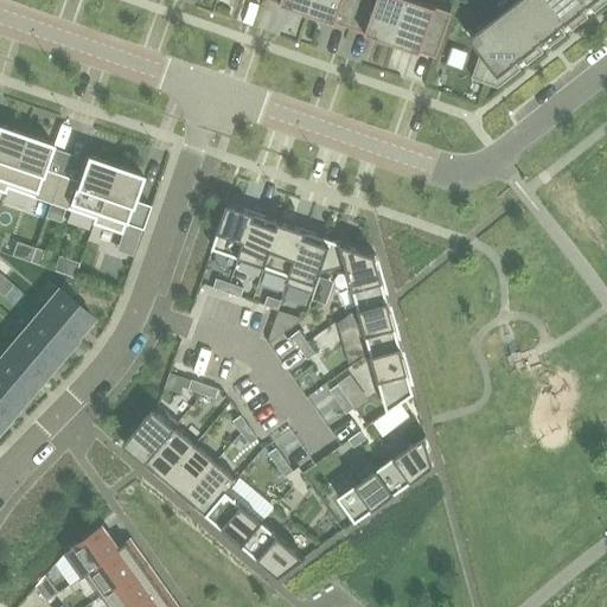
[(270,0),(308,13),(312,0),(270,0)]
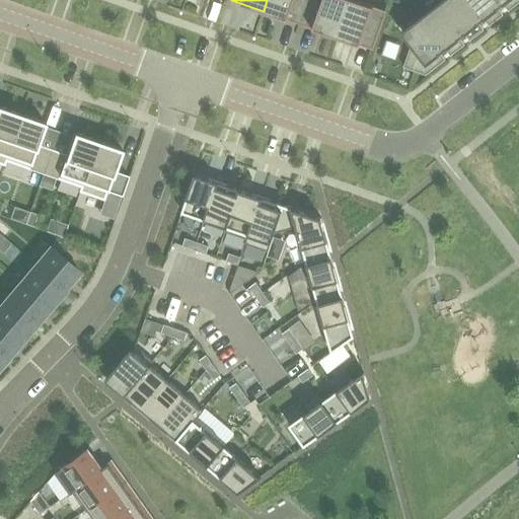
[(267,0),(264,11),(299,23),(307,0),(267,0)]
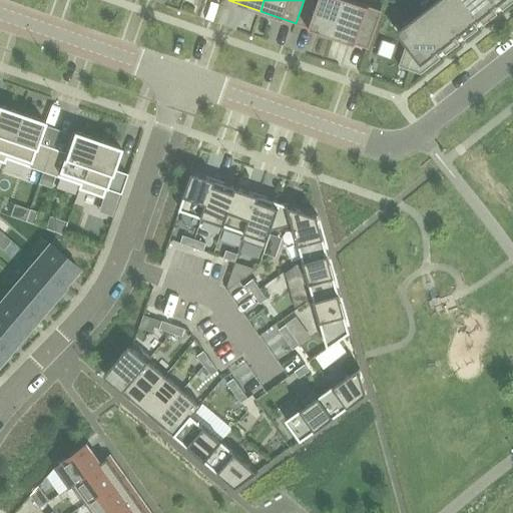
[(332,36),(344,0),(304,0),(296,23),(332,36)]
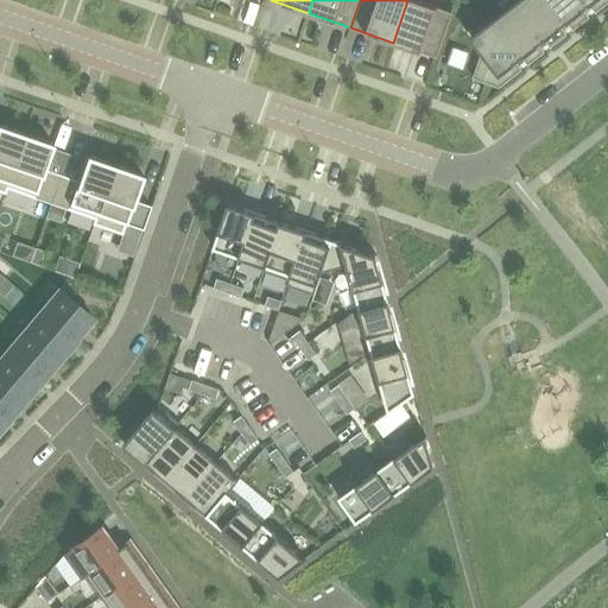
[(453,12),(417,0),(407,0),(393,43),(437,58),(453,12)]
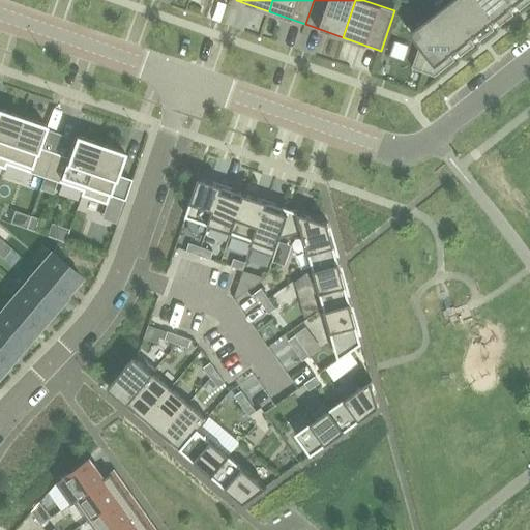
[(450,0),(449,1),(480,40),(494,30),(489,23),(494,19),(499,26),(500,25),(480,0),(450,0)]
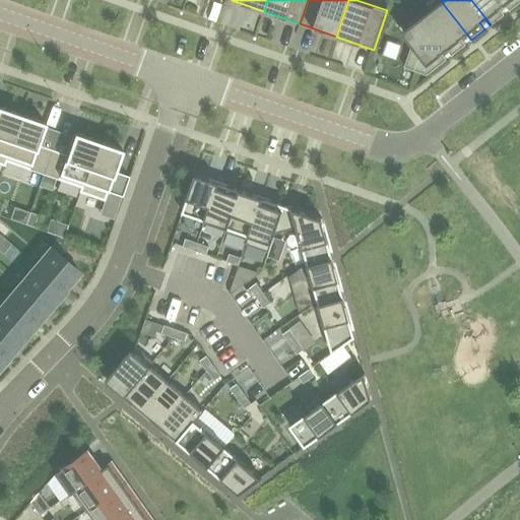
[(471,0),(491,24),(504,14),(499,7),(504,3),(509,10),(510,9),(502,0),(471,0)]
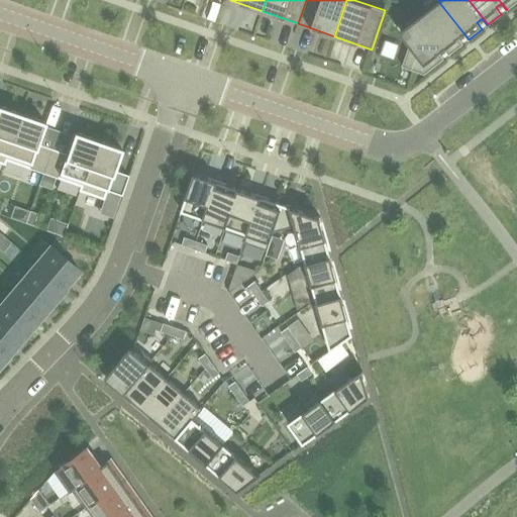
[(516,0),(499,0),(507,9),(516,0)]
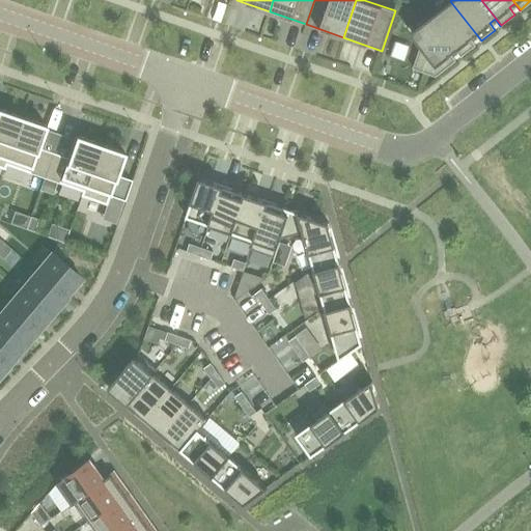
[(450,1),(431,16),(462,55),(475,45),(470,37),(475,33),(480,40),(481,40),(450,1)]
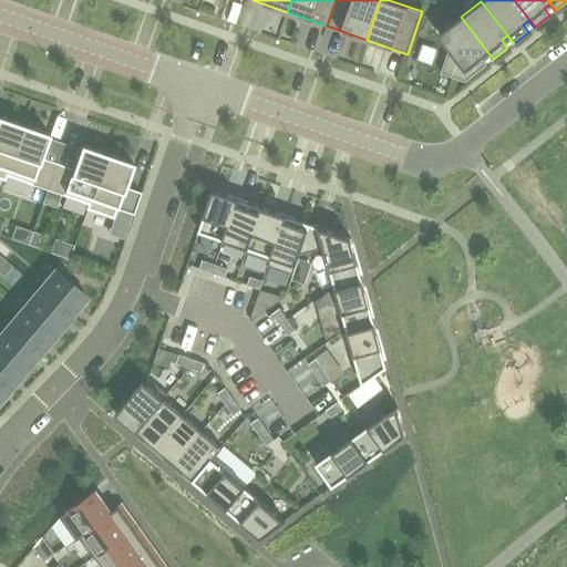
[(492,60),(493,59),(461,17),(439,34),(450,48),(441,72),(465,81),(486,64),(481,57),(486,52),(492,60)]
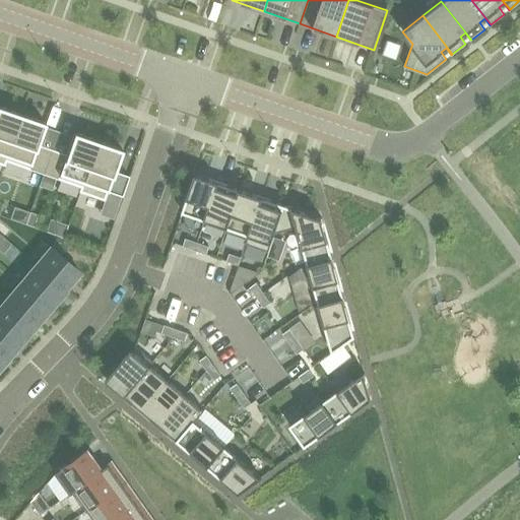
[(0,164),(2,166),(20,114),(0,107),(0,164)]
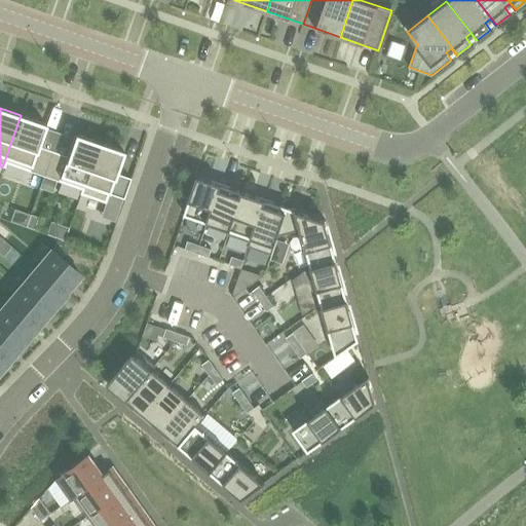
[(45,124),(21,115),(2,167),(4,167),(5,163),(43,176),(51,151),(38,146),(45,124)]
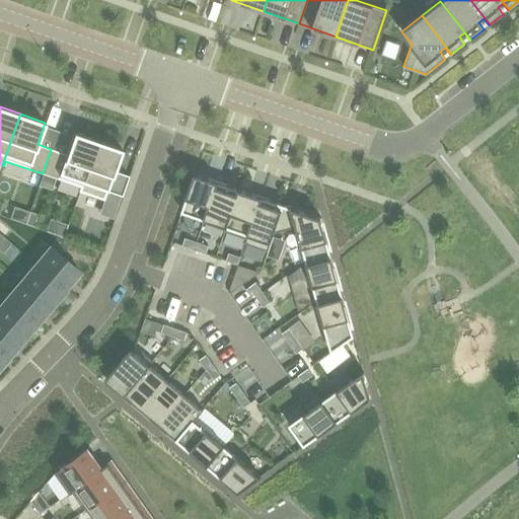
[(51,149),(43,173),(79,187),(78,191),(79,192),(97,140),(73,132),(65,153),(51,149)]
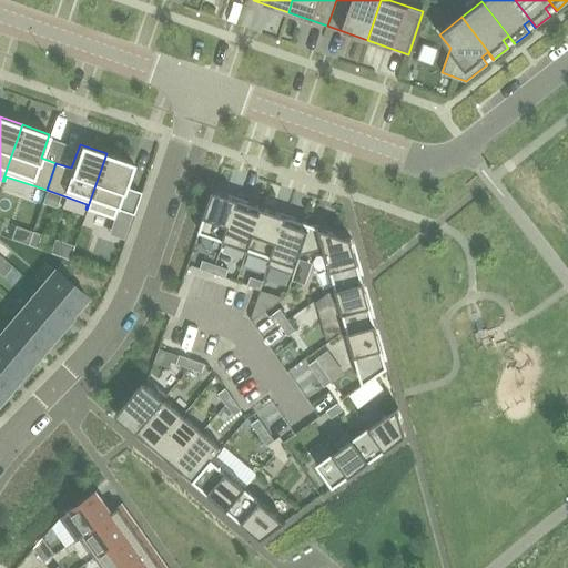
[(107,153),(87,210),(113,219),(117,209),(133,214),(141,192),(124,186),(133,163),(107,153)]
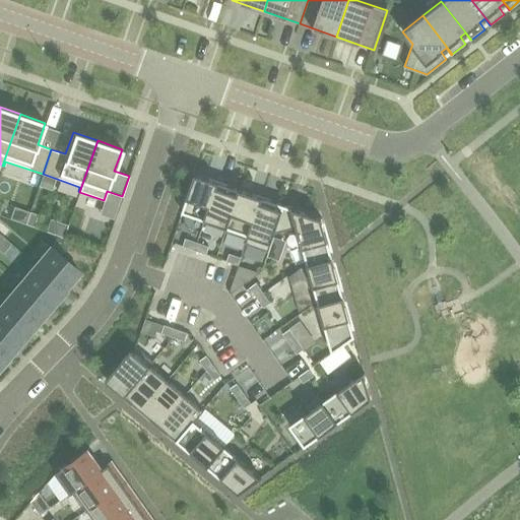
[(195,174),(182,211),(205,219),(218,182),(208,179),(195,174)]
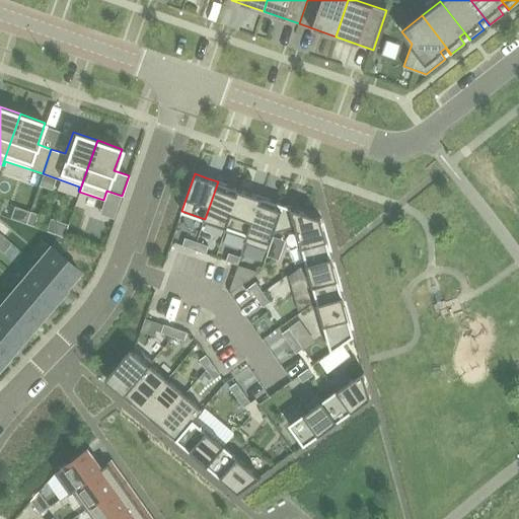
[(218,181),(205,219),(225,226),(224,231),(225,231),(239,189),(227,184),(218,181)]
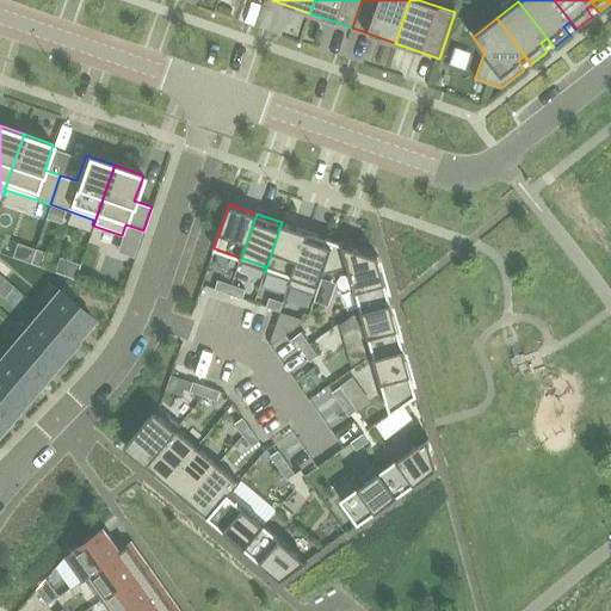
[(282,222),(265,272),(289,281),(288,287),(289,287),(308,232),(296,228),(282,222)]
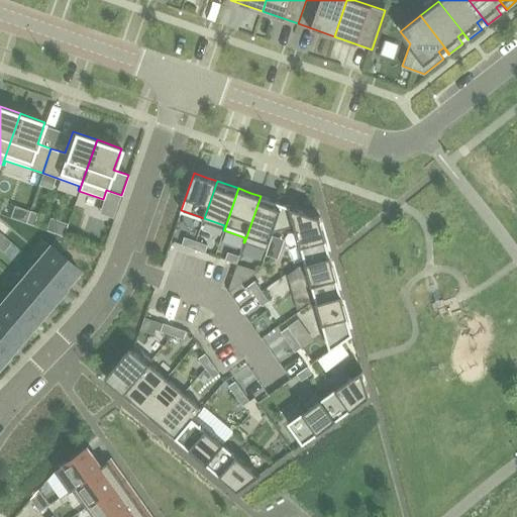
[(261,196),(244,242),(267,250),(273,232),(283,204),(270,199),(261,196)]
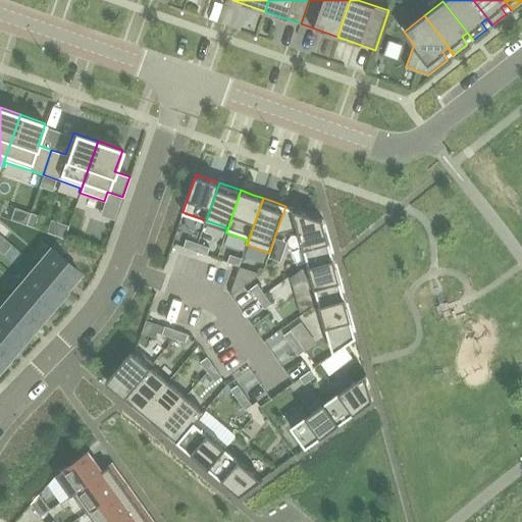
[(285,206),(275,235),(298,227),(308,264),(304,265),(304,266),(334,258),(332,253),(324,224),(323,218),(285,206)]
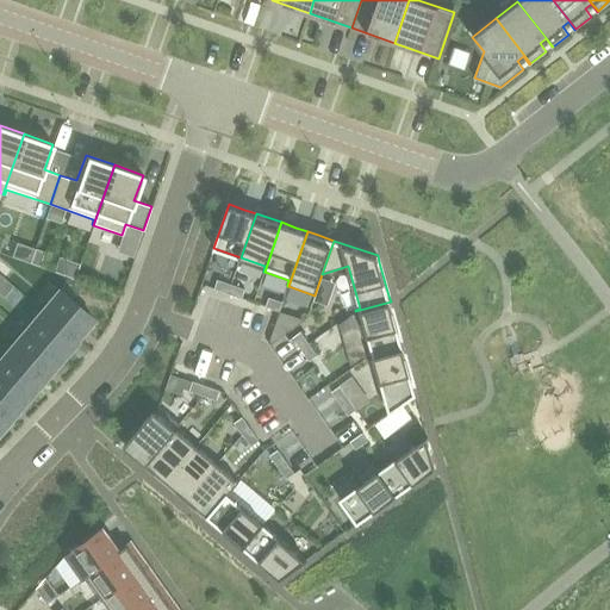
[(228,293),(231,284),(217,279),(215,288),(228,293)]
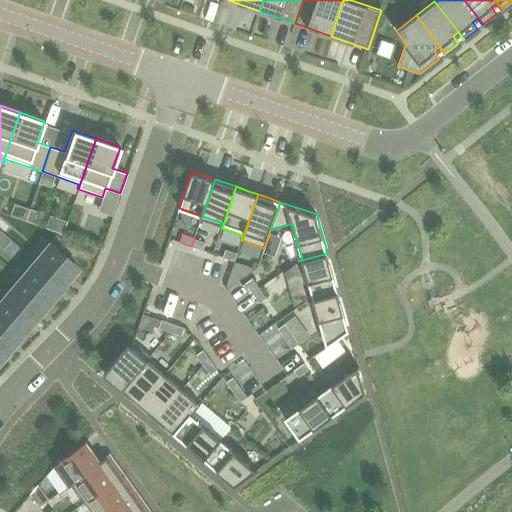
[(205,242),(194,238),(191,246),(203,250),(205,242)]
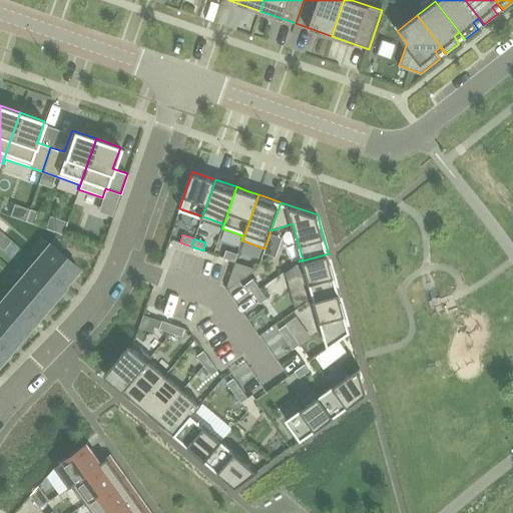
[(34,260),(64,286),(78,268),(48,242),(34,260)]
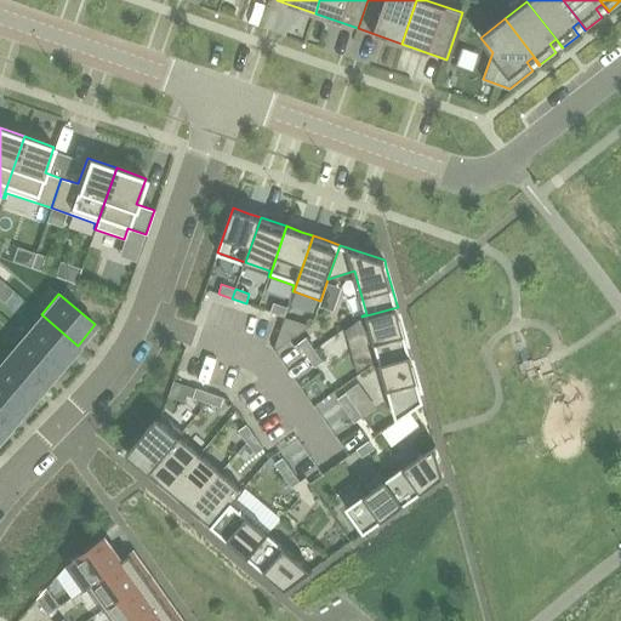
[(274,302),(271,312),(284,317),(288,307),(274,302)]
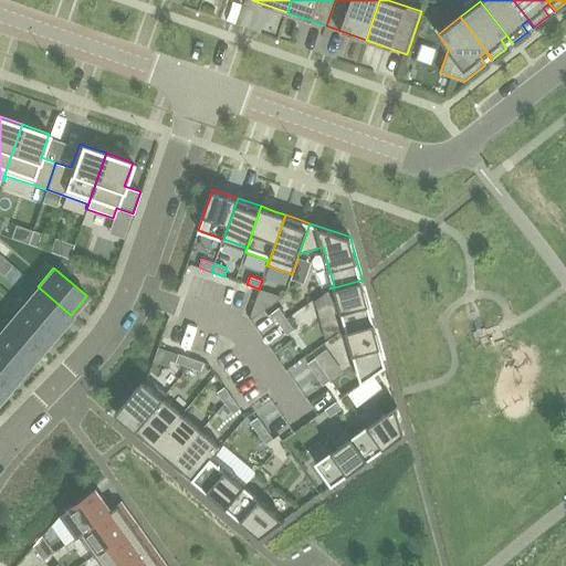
[(326,291),(314,300),(325,339),(337,331),(341,329),(342,332),(374,323),(373,316),(364,285),(363,280),(329,289),(329,290),(326,291)]
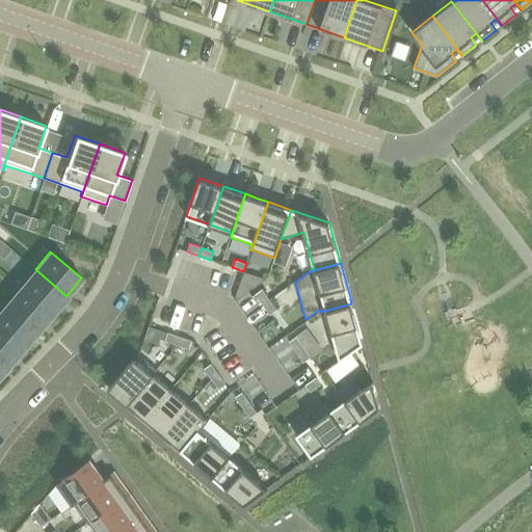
[(67,296),(35,269),(21,287),(52,313),(67,296)]
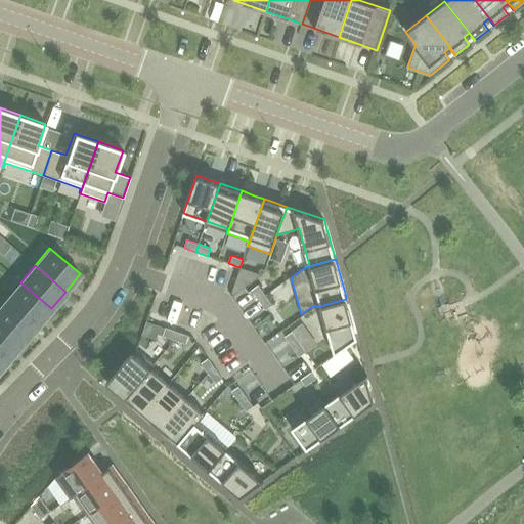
[(237,276),(231,295),(247,284),(243,277),(237,276)]
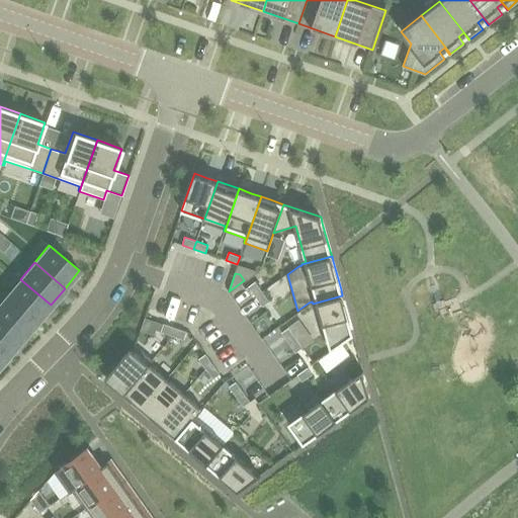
[(20,279),(6,295),(36,322),(51,305),(20,279)]
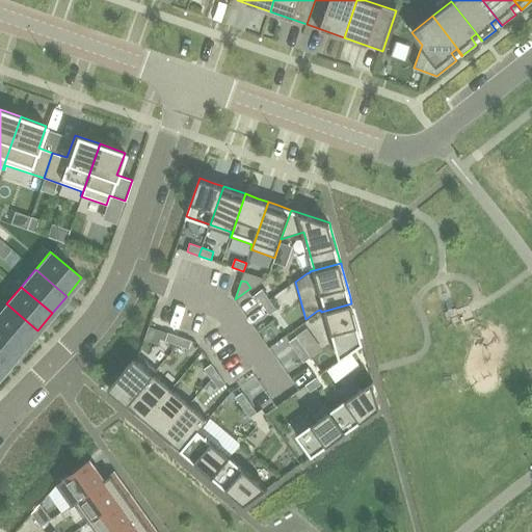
[(262,304),(269,299),(262,289),(255,294),(262,304)]
